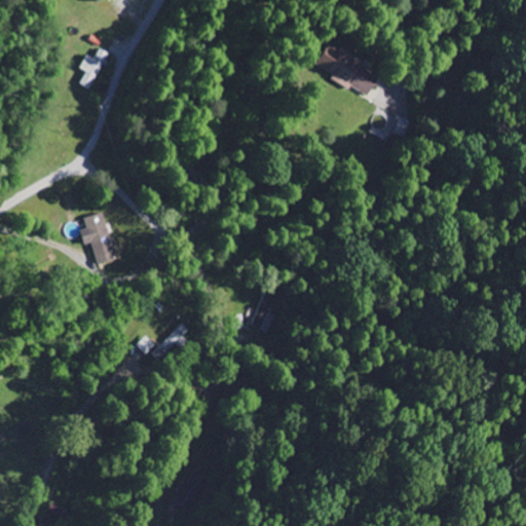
[(366,97),(376,75),(358,67),(362,59),(337,47),(336,49),(321,42),(310,64),(330,73),(328,78),(366,97)]
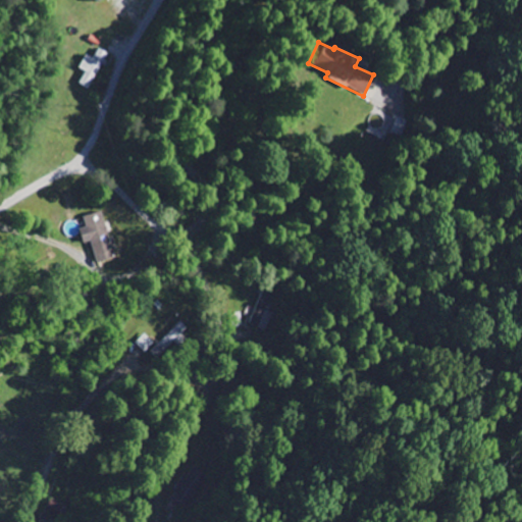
[(75,67),(82,71),(75,83),(87,89),(105,53),(96,48),(90,57),(83,53),(75,67)]
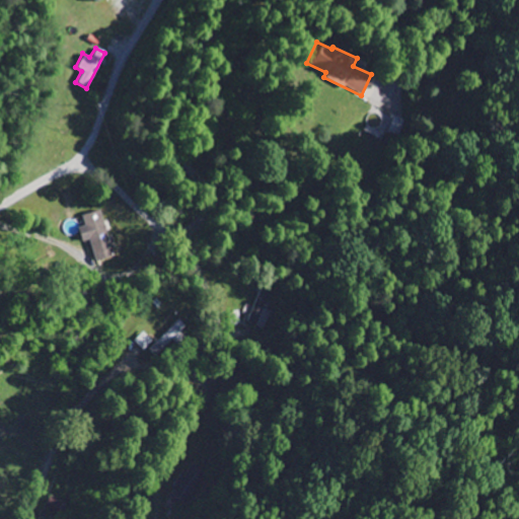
[(400,135),(405,119),(395,116),(390,132),(400,135)]
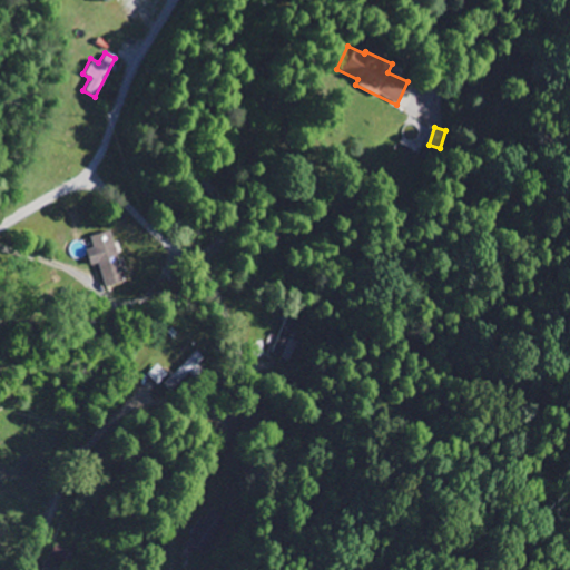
[(126,281),(111,229),(91,236),(95,248),(86,251),(89,264),(98,262),(106,286),(126,281)]
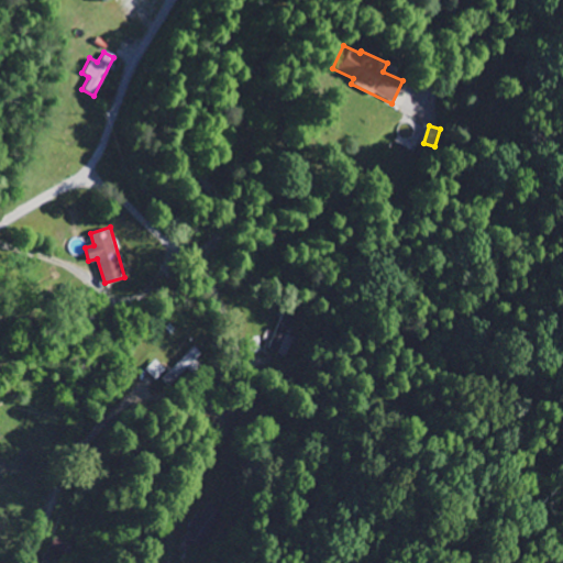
[(285,334),(293,316),(283,311),(266,350),(284,357),(293,338),(285,334)]
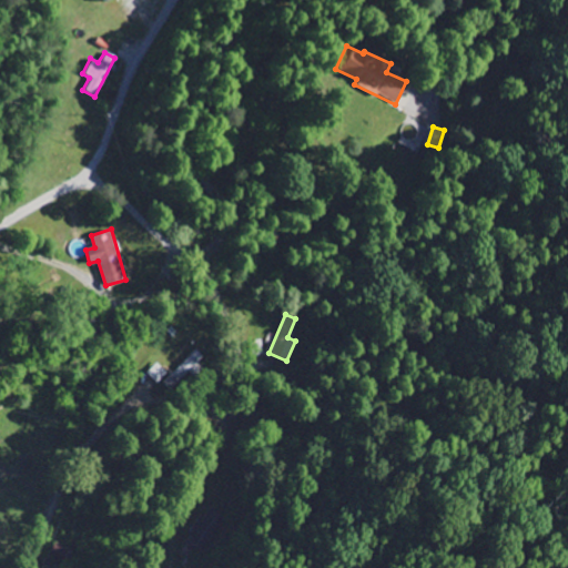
[(170,391),(204,358),(196,350),(162,382),(170,391)]
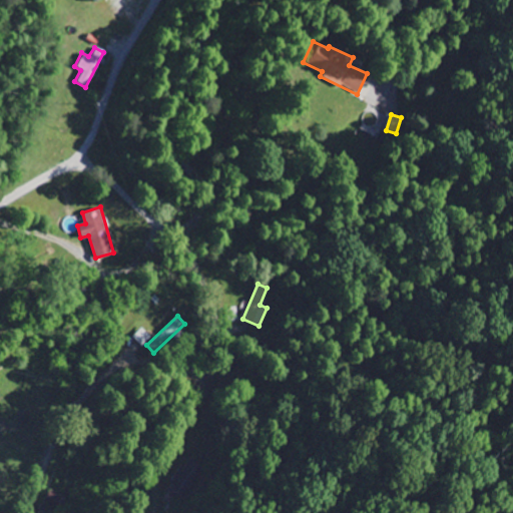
[(150,337),(140,328),(131,337),(141,346),(150,337)]
